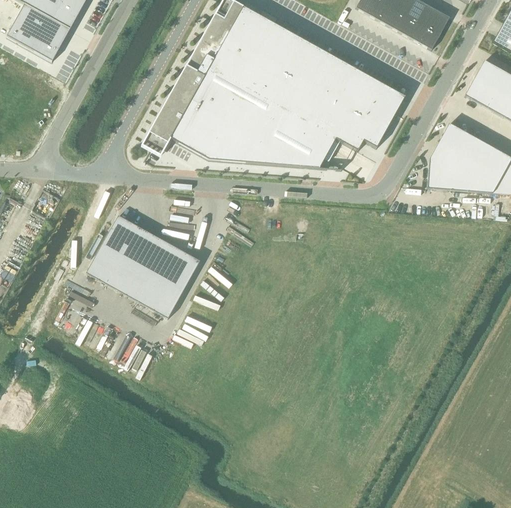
[(21,0),(3,32),(61,65),(79,33),(21,0)]
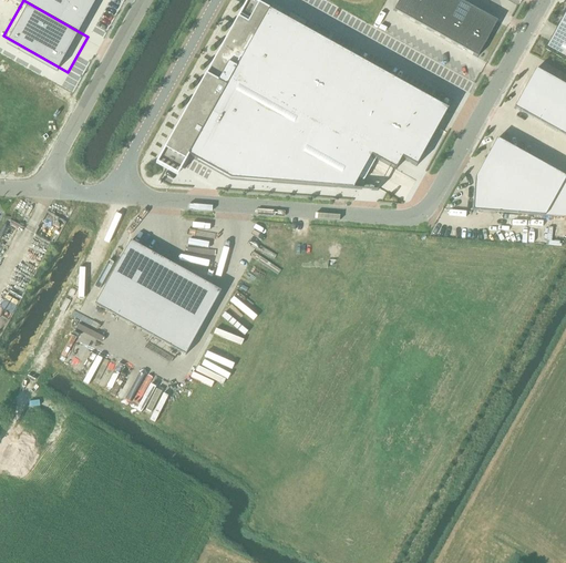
[(26,0),(88,34),(106,0),(26,0)]
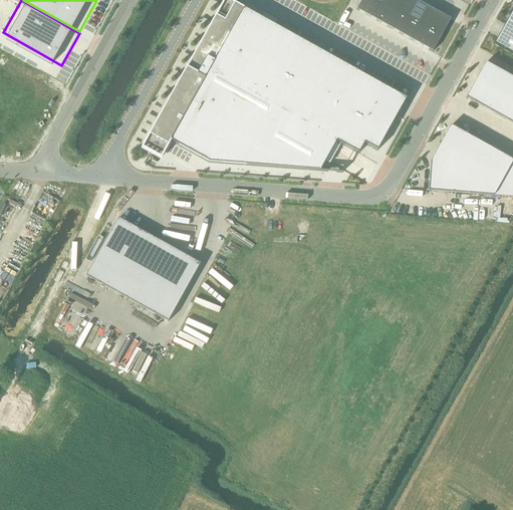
[(163,110),(153,128),(210,159),(304,167),(320,168),(337,139),(359,150),(365,140),(378,147),(407,95),(245,6),(245,5),(236,0),(223,0),(198,46),(162,109),(163,110)]
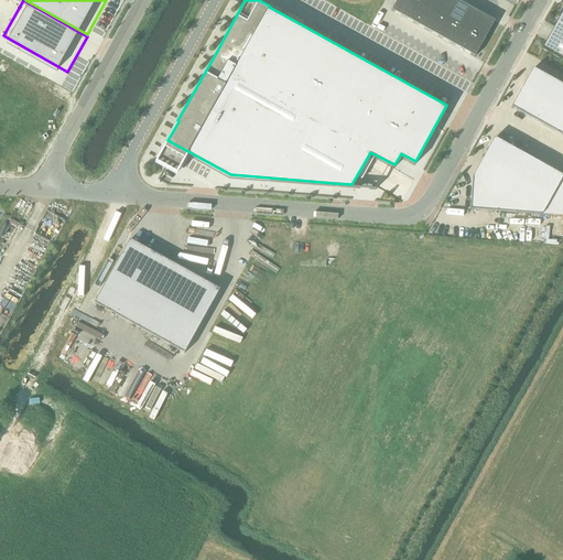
[(396,0),(392,7),(404,13),(411,0),(396,0)]
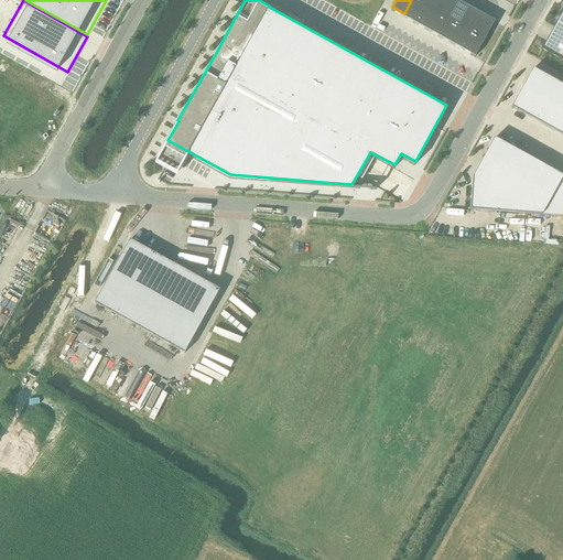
[(411,0),(404,13),(417,20),(426,2),(422,0),(411,0)]
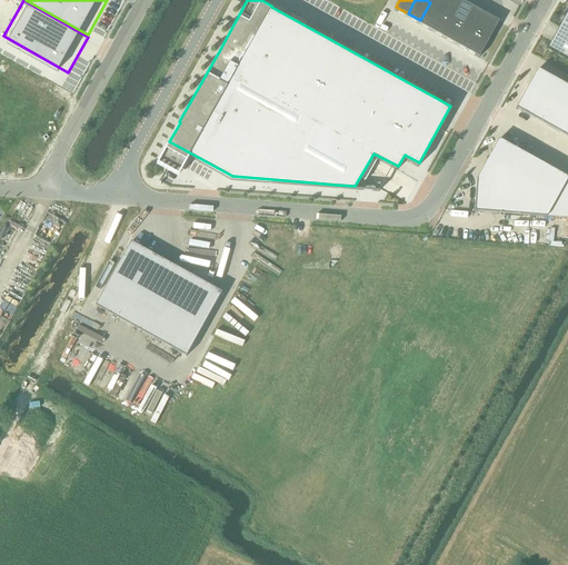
[(431,0),(430,2),(442,9),(454,16),(462,0),(431,0)]
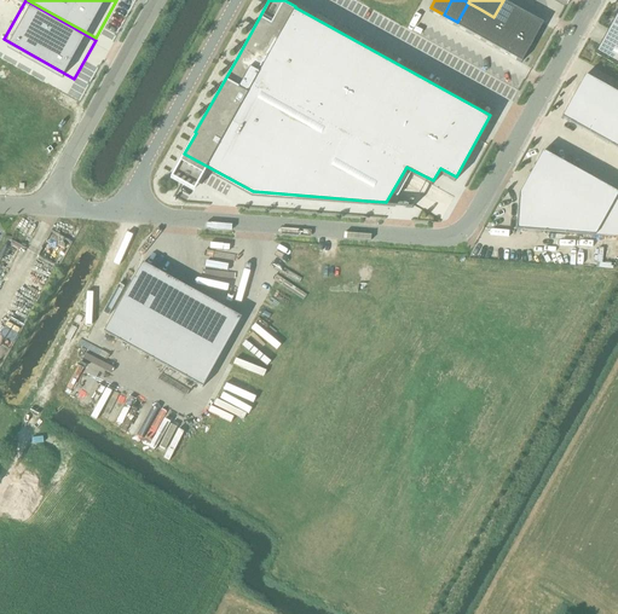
[(503,0),(494,17),(507,24),(518,5),(509,0),(503,0)]
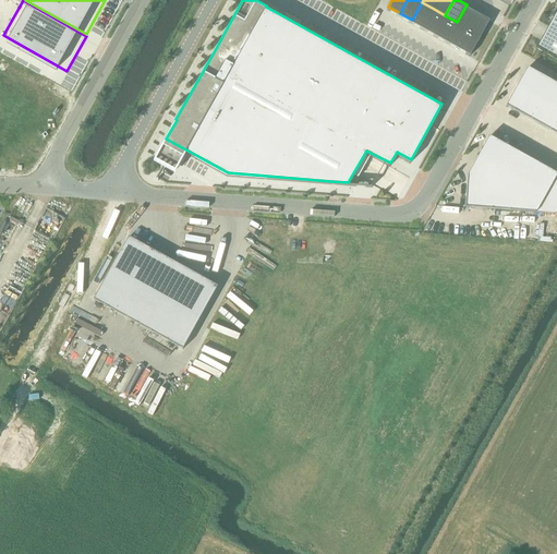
[(422,2),(412,20),(424,26),(434,9),(422,2)]
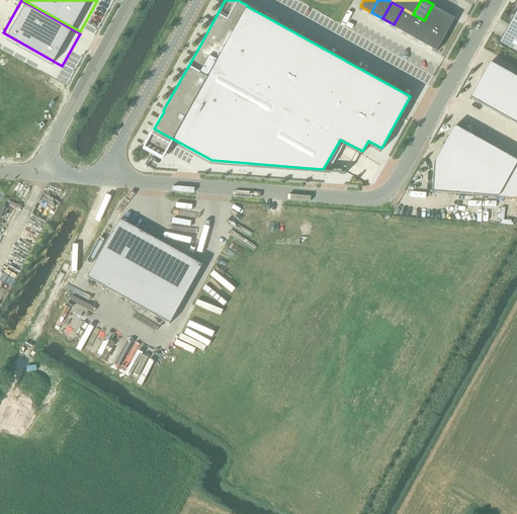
[(433,4),(424,20),(435,26),(444,10),(433,4)]
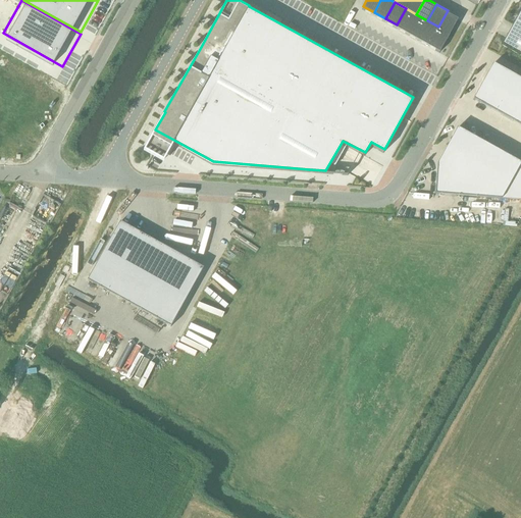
[(520,7),(503,42),(520,51),(520,7)]
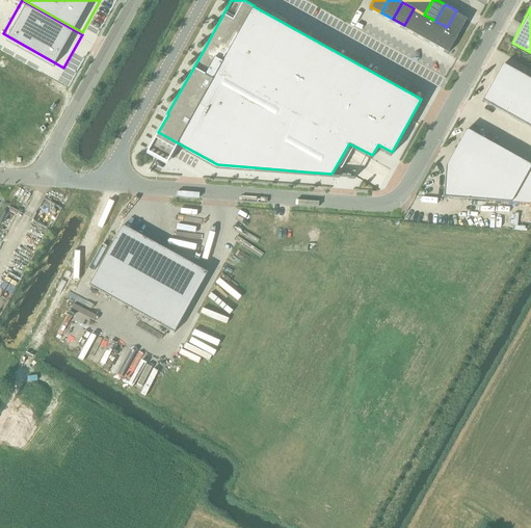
[(414,8),(404,25),(416,31),(424,15),(414,8)]
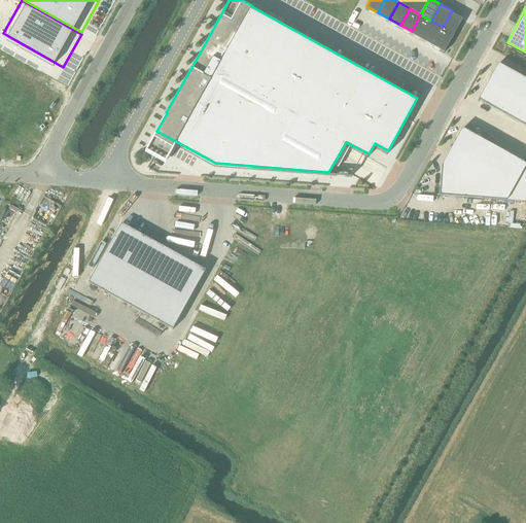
[(452,10),(443,27),(454,33),(463,16),(452,10)]
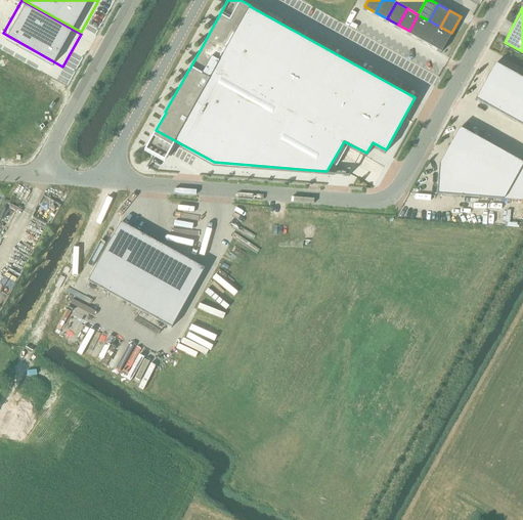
[(418,14),(409,31),(420,37),(429,20),(418,14)]
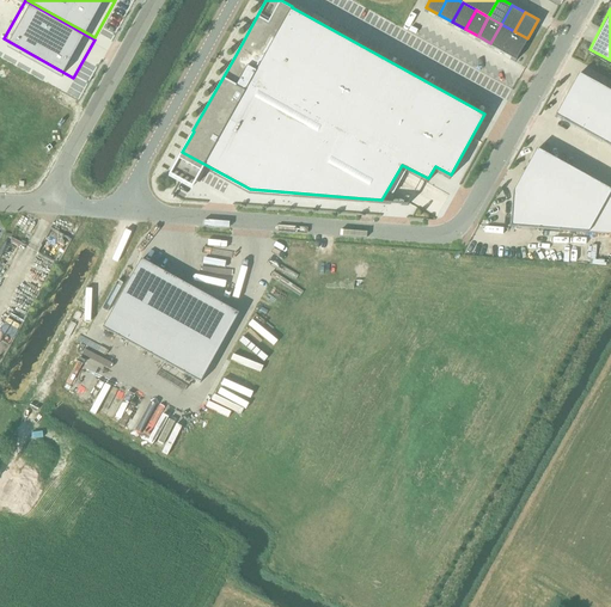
[(501,24),(490,43),(503,50),(514,31),(501,24)]
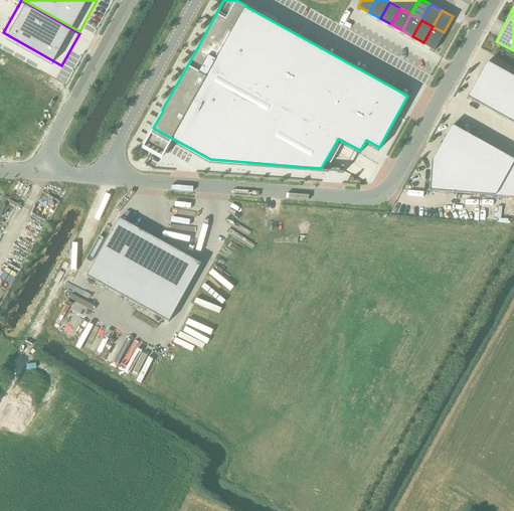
[(433,26),(423,42),(435,48),(444,32),(433,26)]
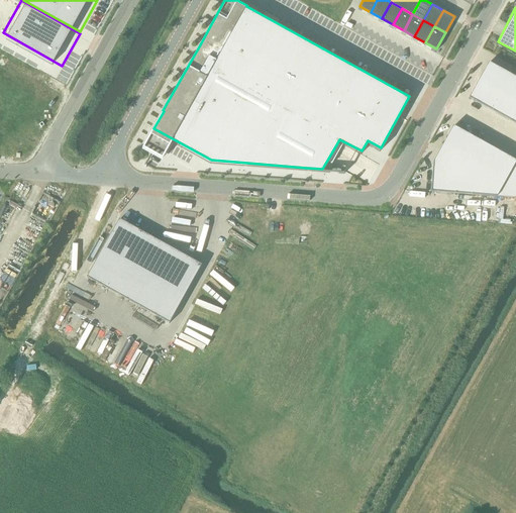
[(515,74),(489,60),(470,95),(515,120),(515,74)]
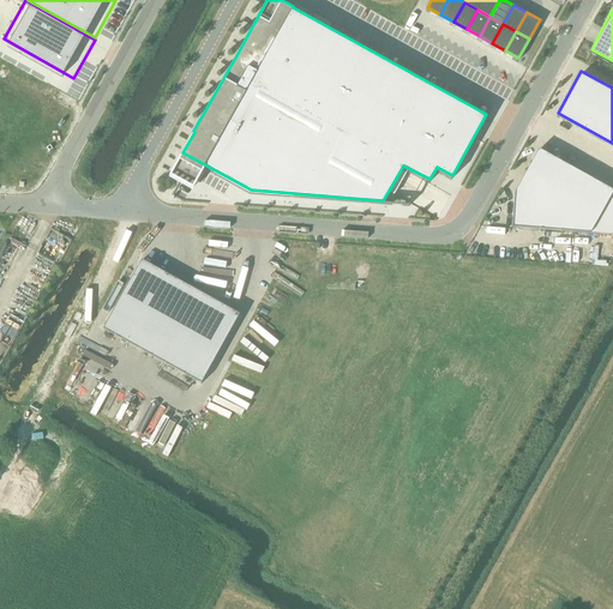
[(612,187),(539,146),(516,188),(514,224),(612,231),(612,187)]
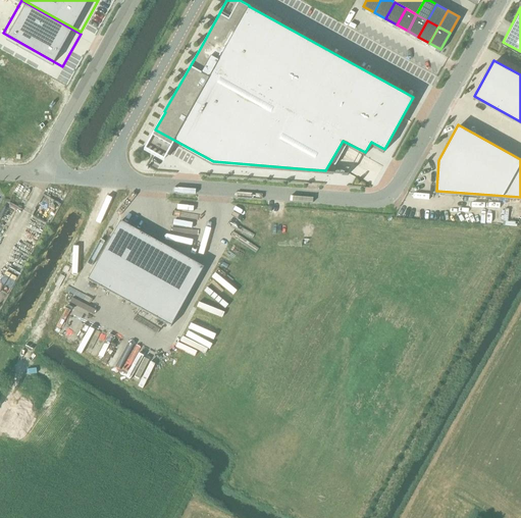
[(203,265),(119,219),(88,277),(171,322),(203,265)]
